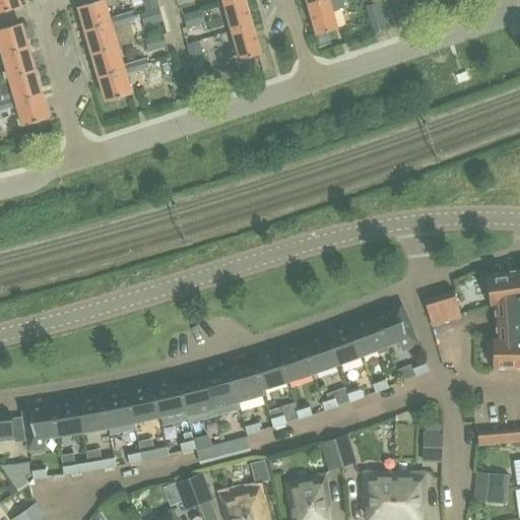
[(16,0),(0,0),(0,11),(18,6),(16,0)]
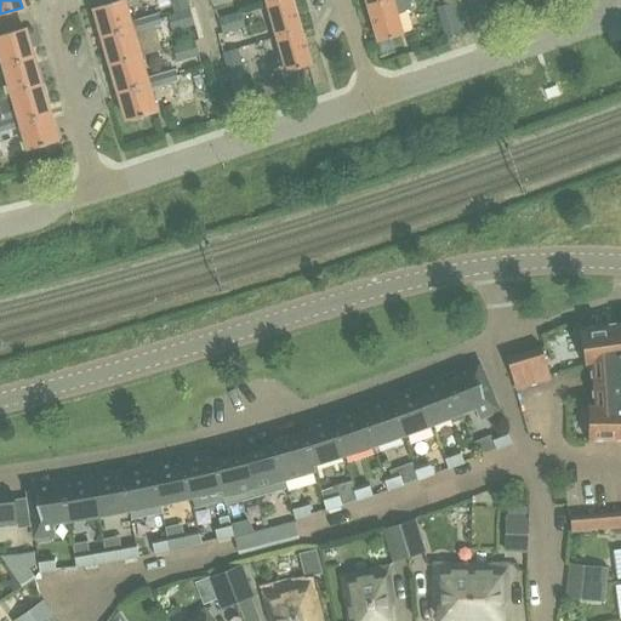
[(124,0),(118,0),(93,7),(102,35),(159,20),(158,13),(136,20),(134,10),(127,11),(124,0)]
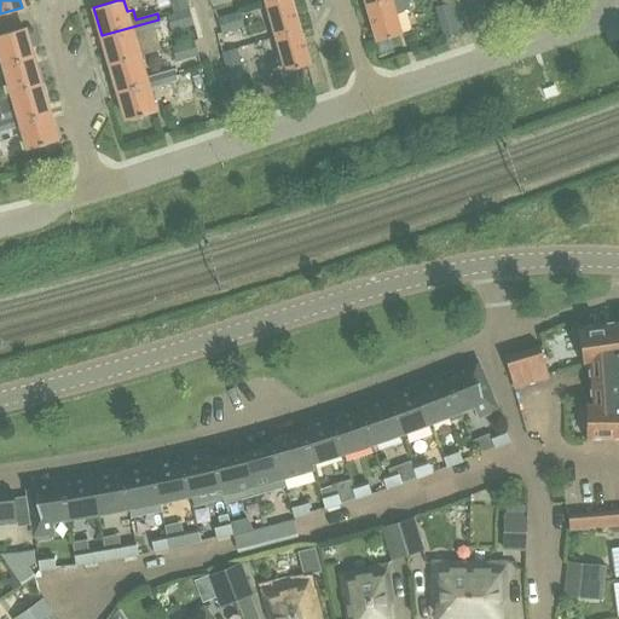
[(185,0),(168,0),(173,13),(187,10),(185,0)]
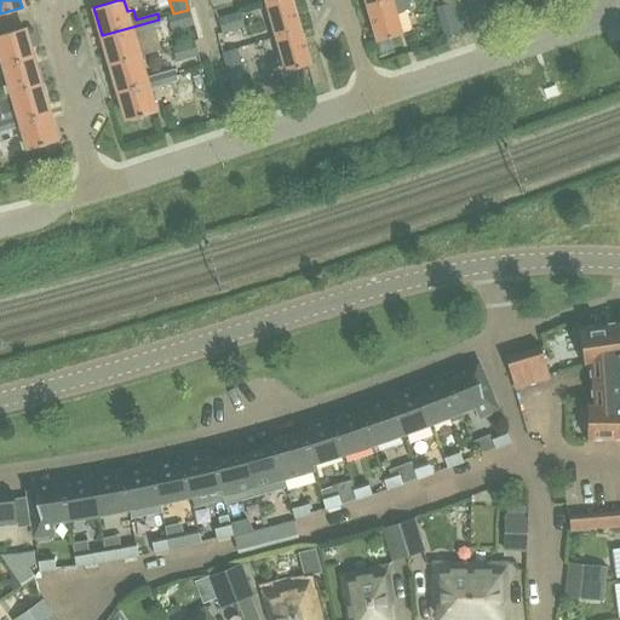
[(291,0),(271,0),(264,3),(275,36),(300,29),(291,0)]
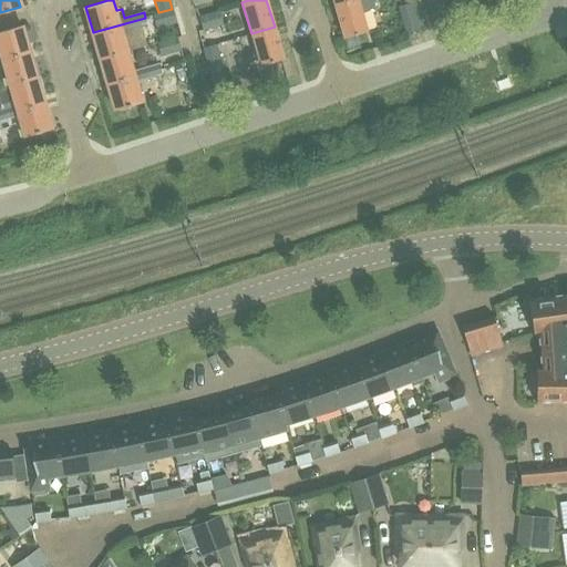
[(356,0),(334,7),(344,38),(368,31),(361,11),(374,8),(371,0),(356,0)]
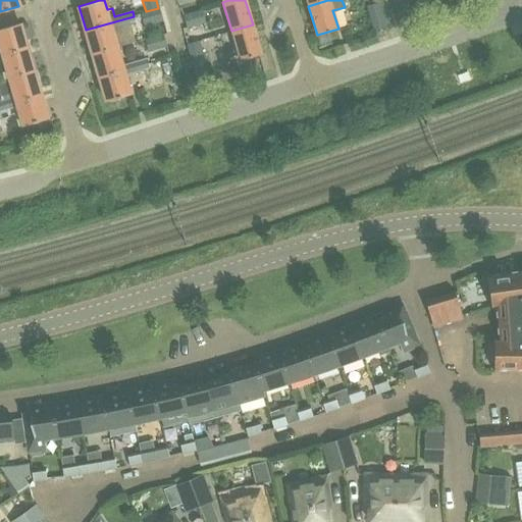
[(390,0),(396,17),(408,14),(403,0),(390,0)]
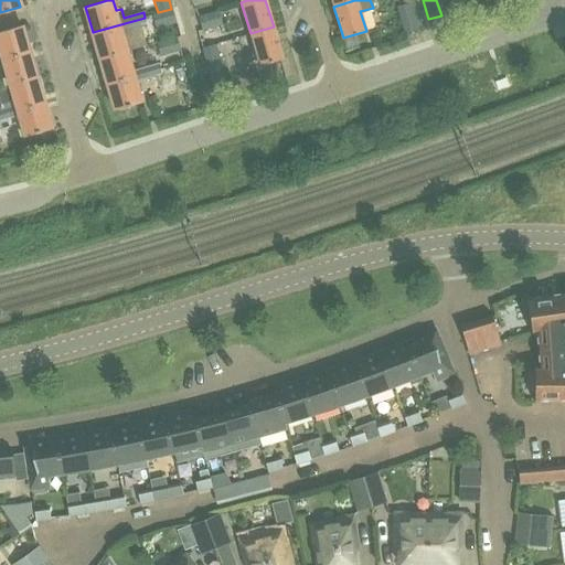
[(409,2),(396,7),(404,32),(417,29),(409,2)]
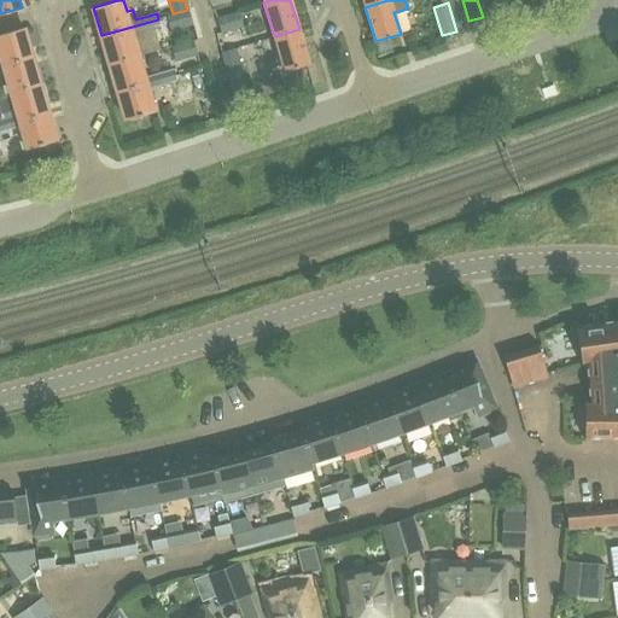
[(173,13),(167,15),(170,30),(192,24),(187,10),(173,13)]
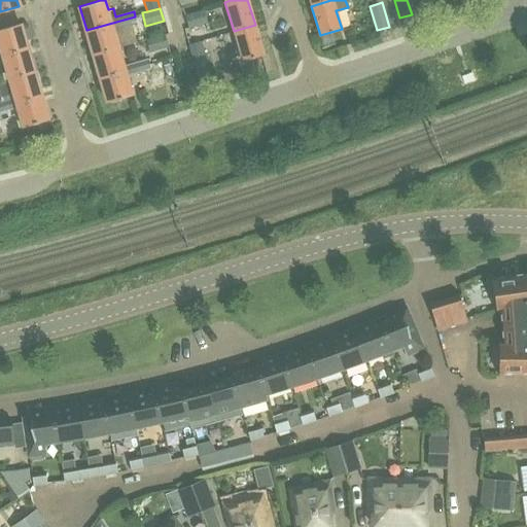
[(203,10),(185,15),(189,28),(207,23),(203,10)]
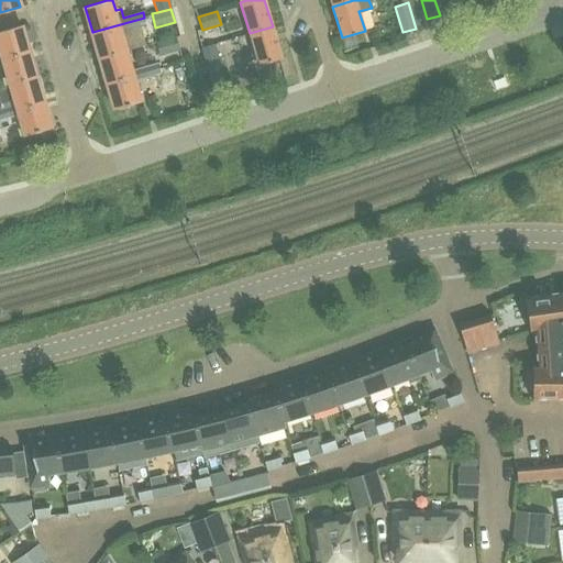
[(144,18),(92,32),(99,58),(127,50),(121,30),(146,22),(144,18)]
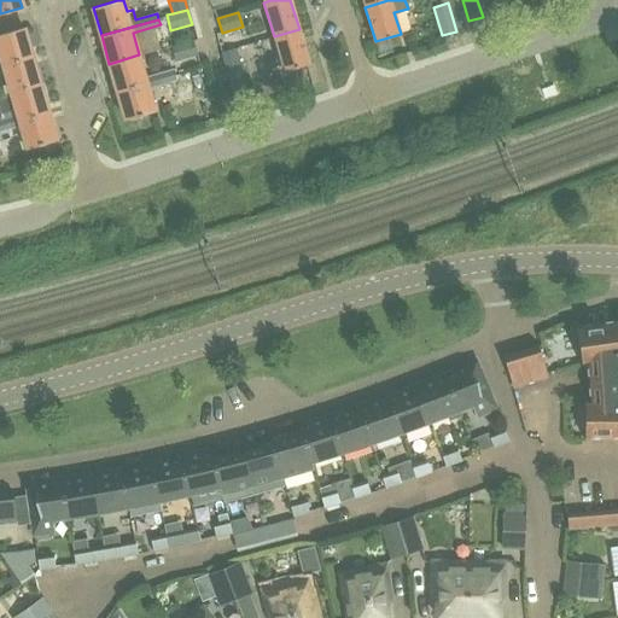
[(0,64),(31,56),(23,28),(0,34),(0,64)]
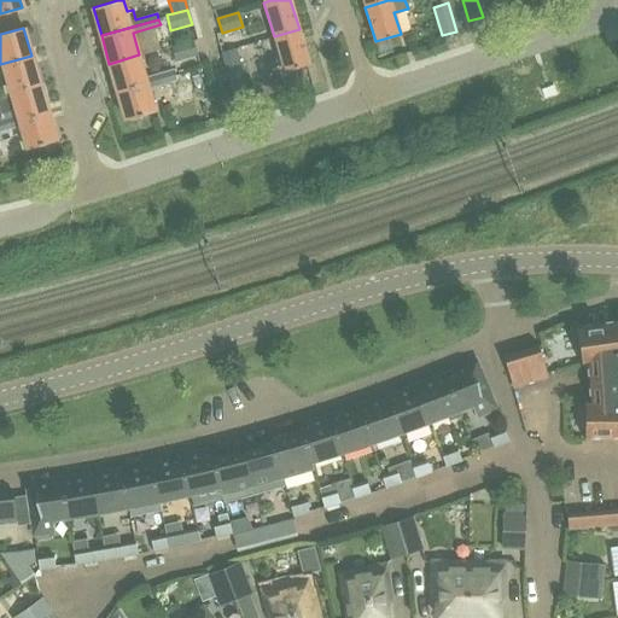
[(299,29),(274,36),(284,71),(309,64),(299,29)]
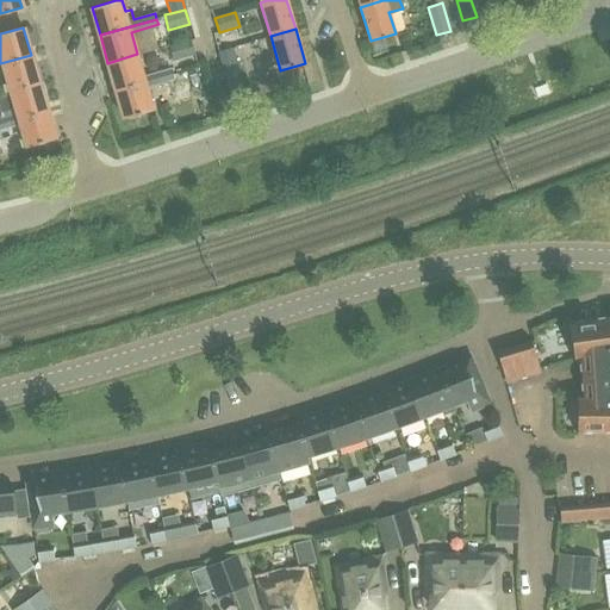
[(190,39),(169,45),(173,60),(193,54),(190,39)]
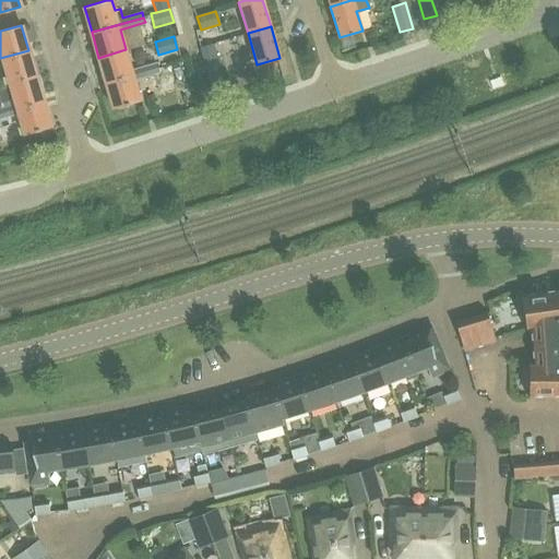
[(213,45),(200,48),(206,73),(219,70),(213,45)]
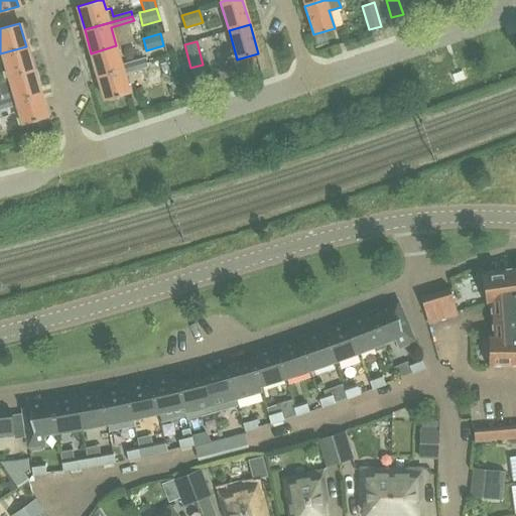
[(116,45),(91,53),(98,77),(146,62),(144,57),(122,65),(116,45)]
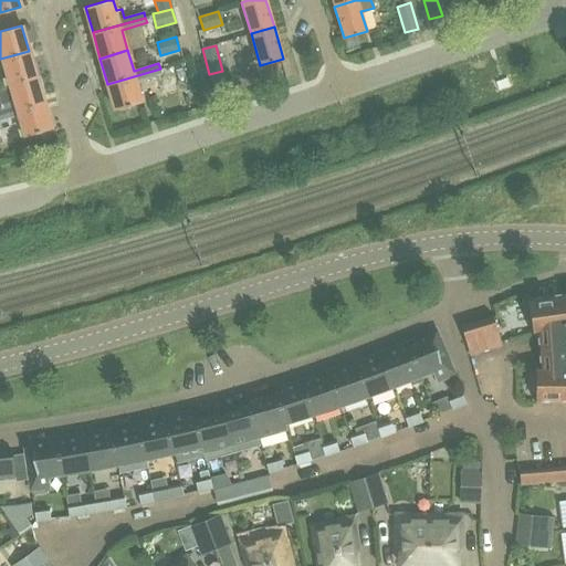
[(29,51),(0,59),(0,64),(2,64),(9,85),(37,76),(29,51)]
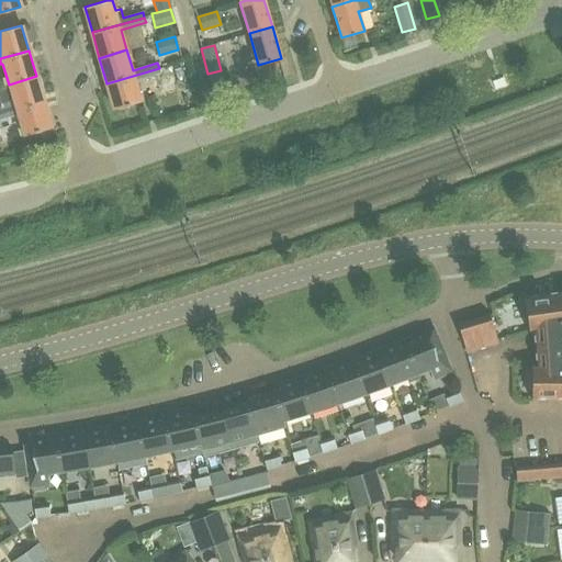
[(159,68),(107,83),(114,109),(142,101),(135,80),(160,72),(159,68)]
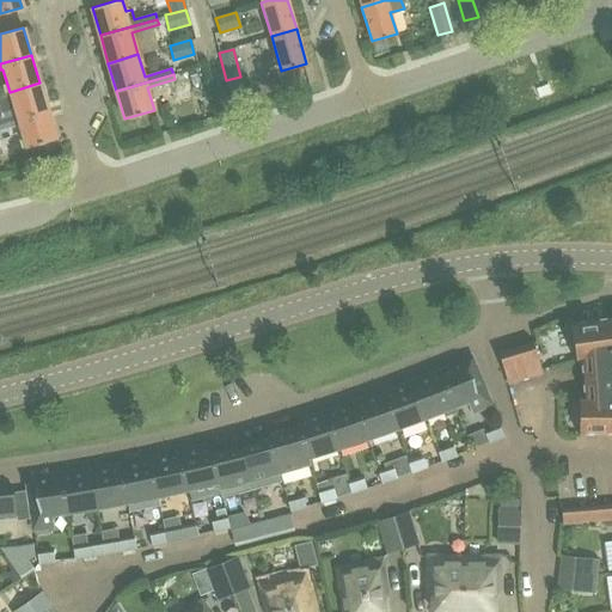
[(240,77),(226,80),(232,103),(246,99),(240,77)]
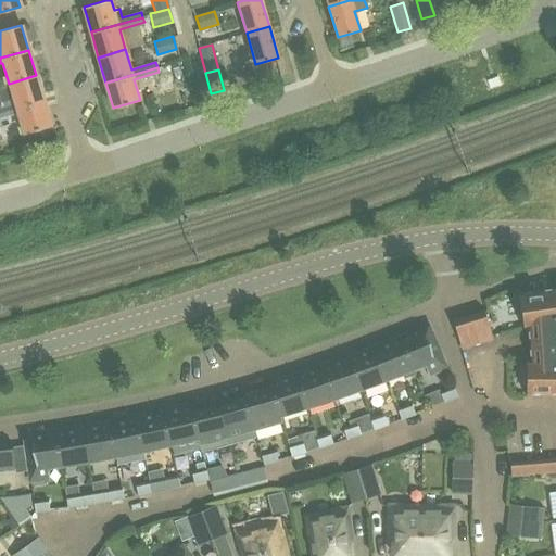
[(14,103),(0,108),(0,112),(43,100),(36,75),(9,84),(14,103)]
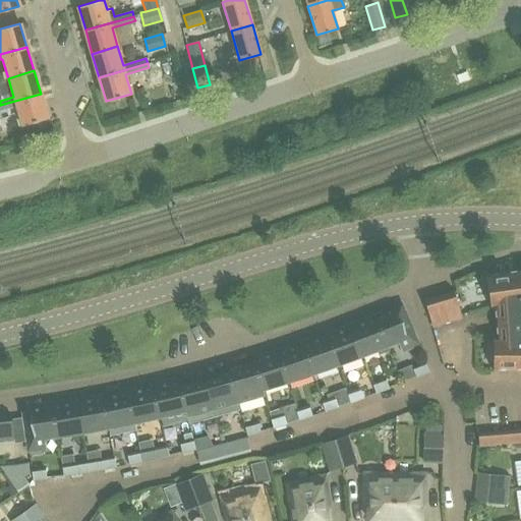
[(41,94),(0,105),(0,111),(16,107),(22,125),(47,118),(41,94)]
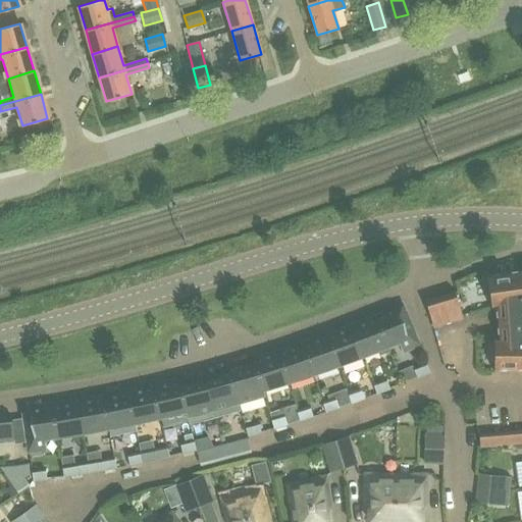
[(521,272),(488,277),(492,306),(497,305),(500,340),(496,341),(496,369),(521,368),(521,272)]
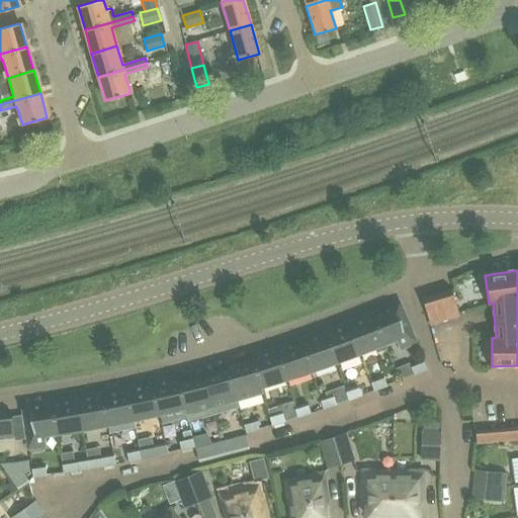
[(451,290),(423,298),(430,323),(430,324),(458,316),(451,290)]
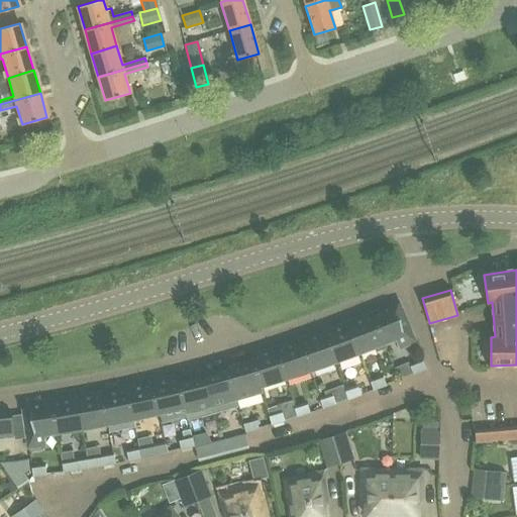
[(375,317),(374,318),(383,340),(389,338),(394,336),(398,346),(414,340),(400,307),(375,317)]
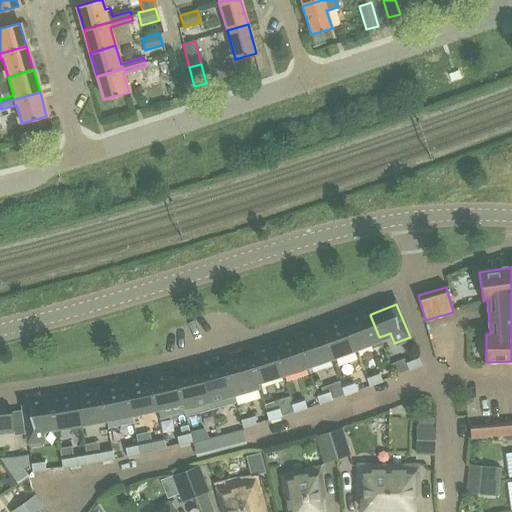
[(369,309),(344,319),(355,347),(361,344),(367,342),(371,340),(374,347),(381,344),(379,338),(379,337),(370,315),(371,314),(369,309)]
